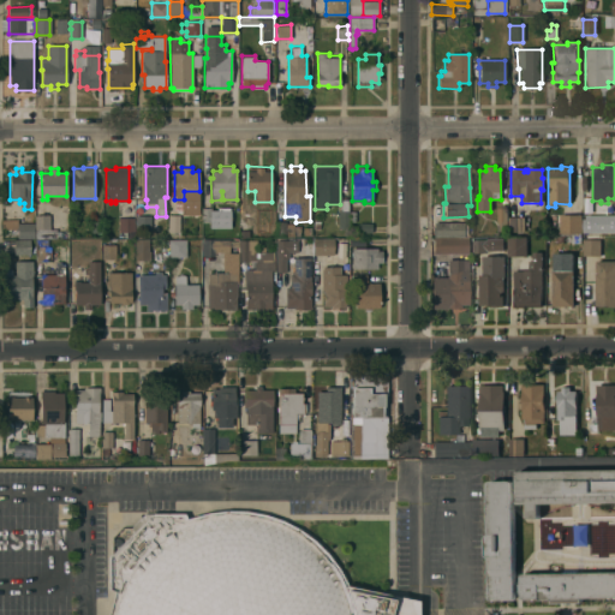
[(350,221),(348,221),(348,228),(338,228),(339,210),(341,210),(341,199),(348,199),(348,210),(350,210),(350,221)]
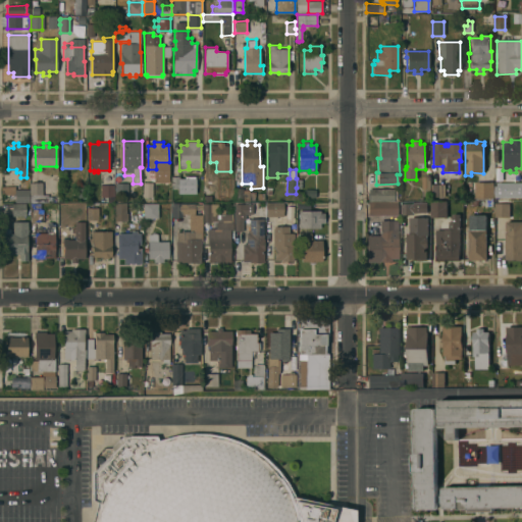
[(171,176),(179,176),(179,178),(196,177),(196,193),(178,193),(178,189),(171,189),(171,176)]
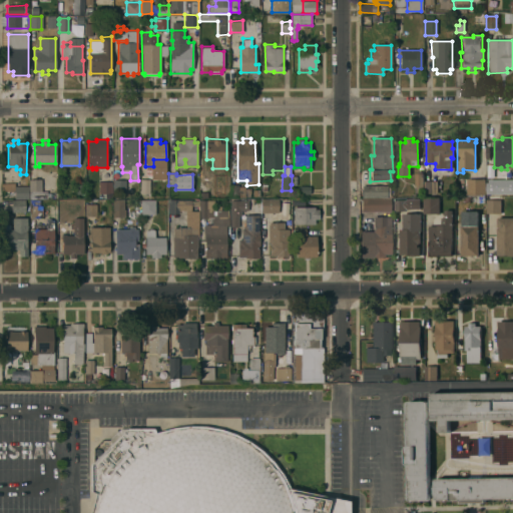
[(199,173),(207,173),(207,189),(199,189),(199,173)]
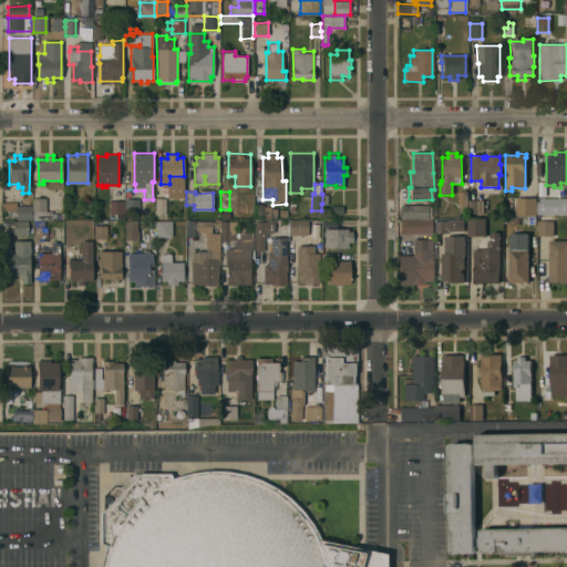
[(457,193),(467,192),(467,213),(459,214),(457,193)]
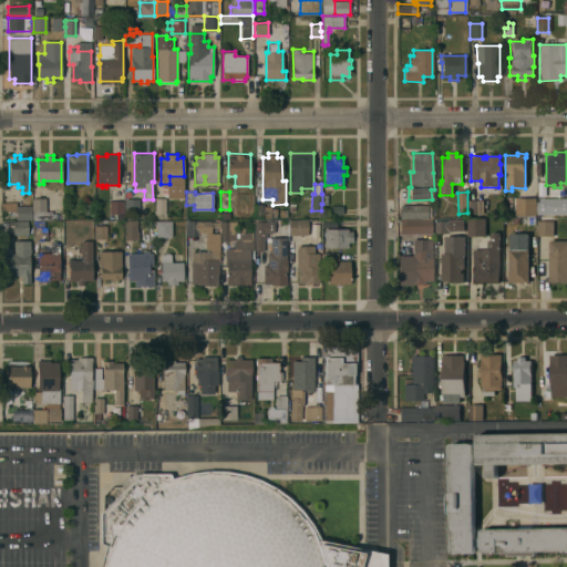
[(45,198),(47,210),(52,210),(52,219),(33,219),(33,198),(45,198)]
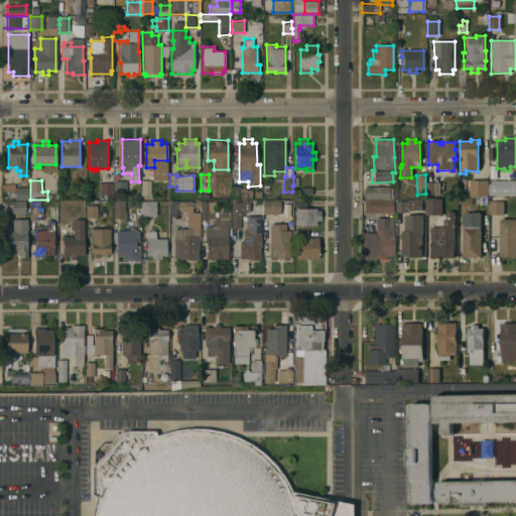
[(126,181),(126,192),(114,192),(114,180),(126,181)]
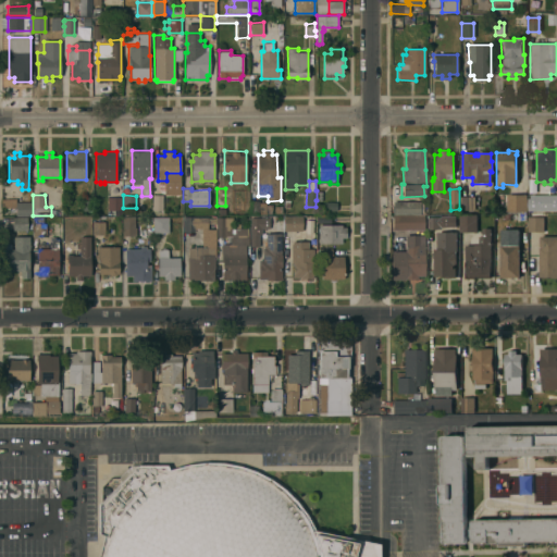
[(153,195),(162,196),(162,209),(153,209),(153,195)]
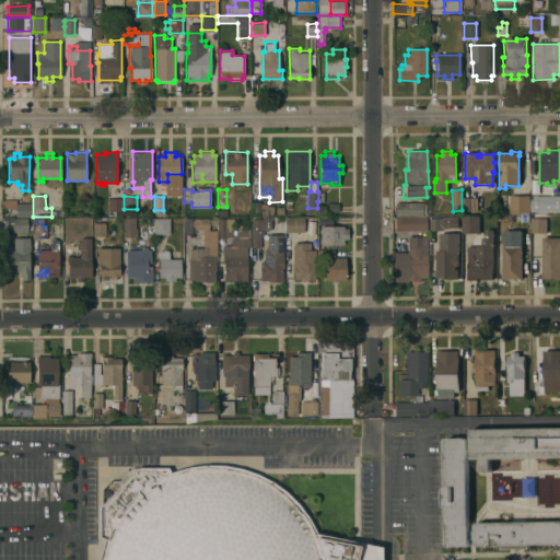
[(529,196),(529,213),(509,213),(509,196),(529,196)]
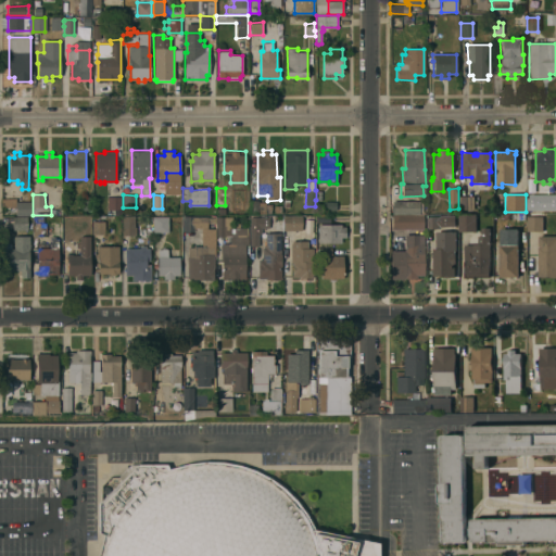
[(83,197),(91,197),(91,209),(83,209),(83,197)]
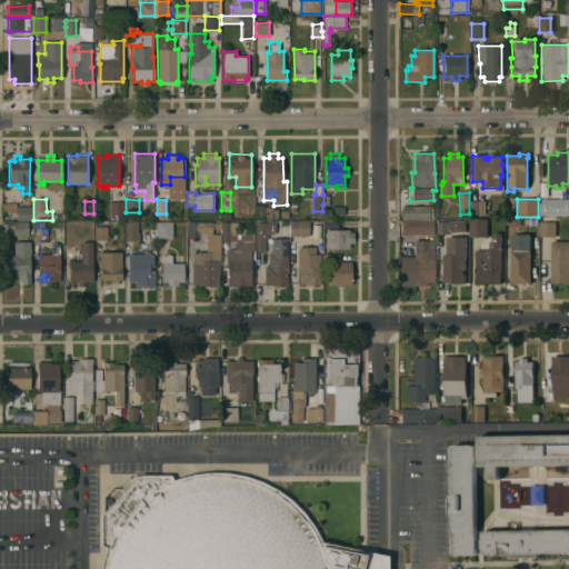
[(109,201),(123,201),(123,213),(110,215),(109,201)]
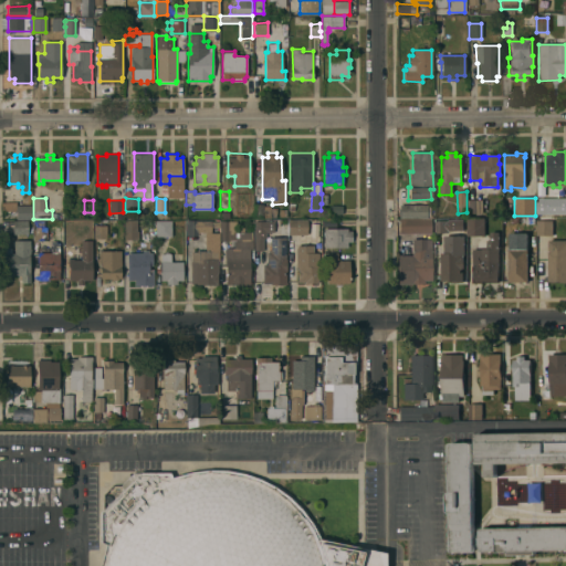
[(482,200),(482,213),(469,213),(469,200),(482,200)]
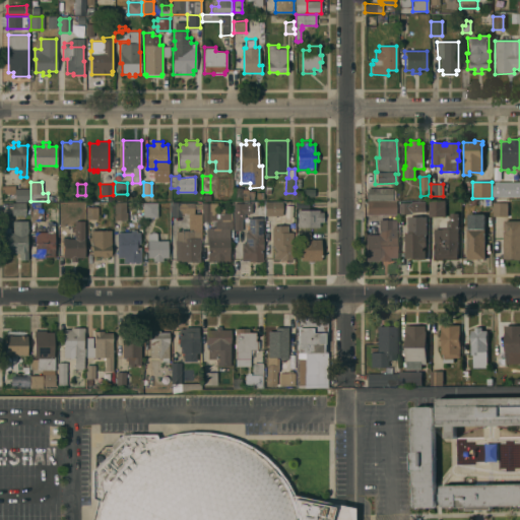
[(15,185),(15,189),(28,188),(28,201),(15,201),(15,193),(2,193),(2,186),(15,185)]
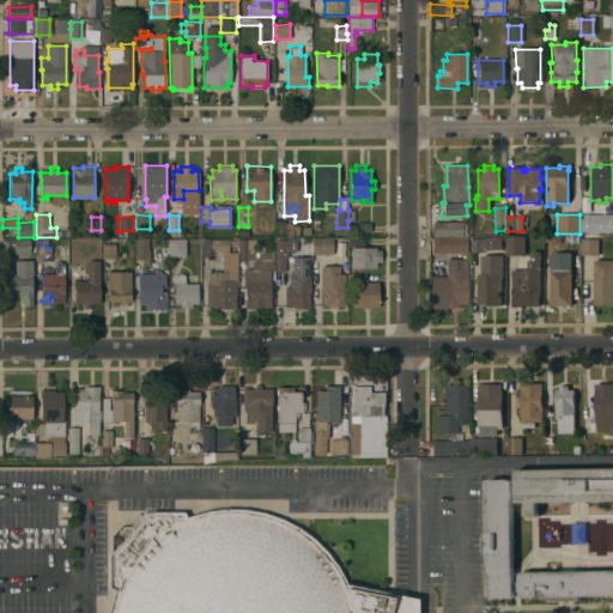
[(581,219),(595,219),(595,235),(581,235),(581,219)]
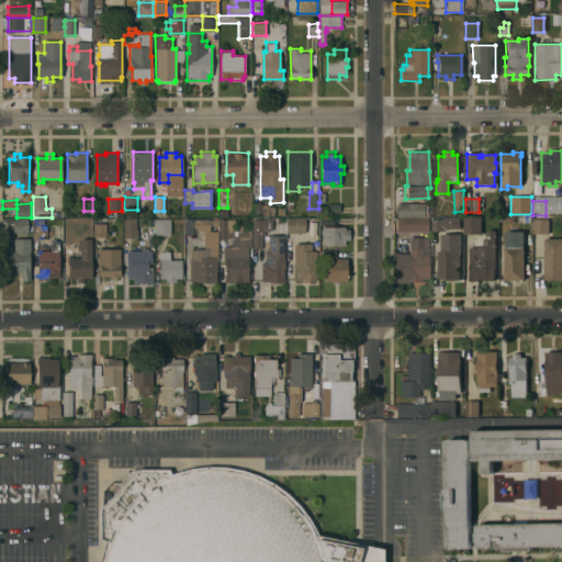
[(261,202),(261,203),(268,203),(268,205),(274,206),(274,215),(253,215),(253,202),(261,202)]
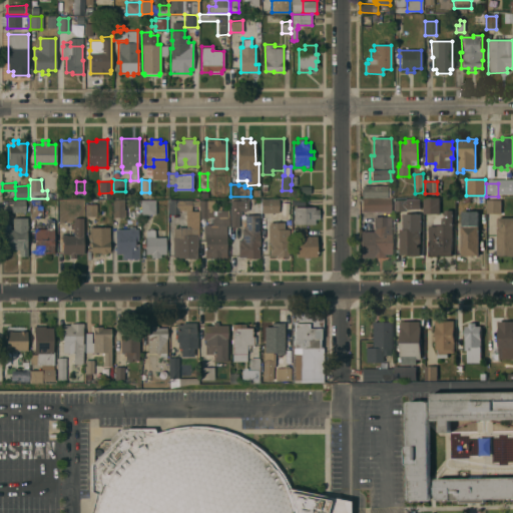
[(362,185),(387,185),(387,186),(390,186),(390,195),(387,195),(387,197),(362,197),(362,185)]
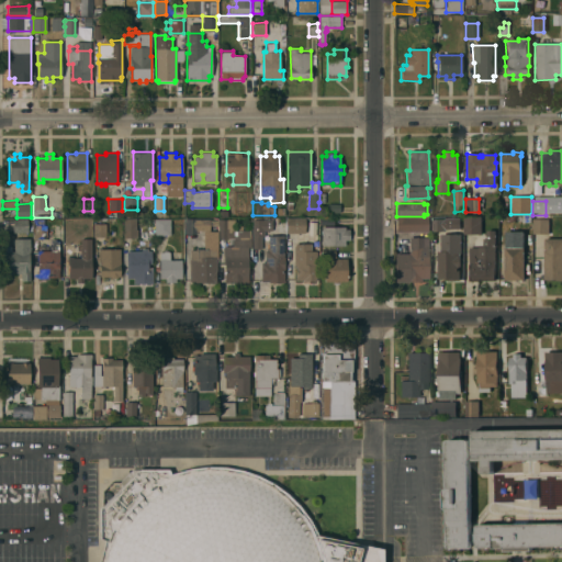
[(339,204),(339,213),(327,213),(327,204),(339,204)]
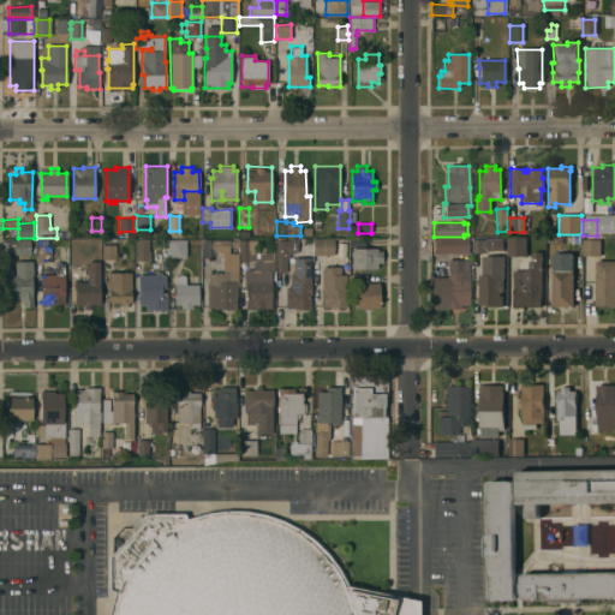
[(464,237),(464,238),(467,238),(467,254),(434,254),(434,237),(464,237)]
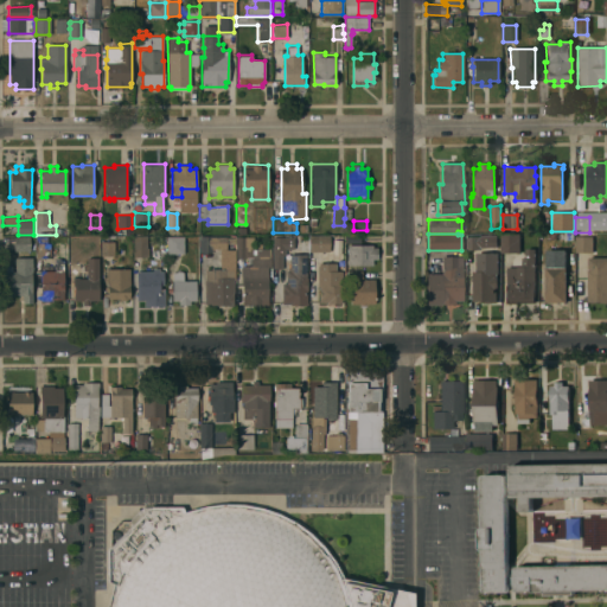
[(466,234),(480,234),(480,250),(466,250),(466,234)]
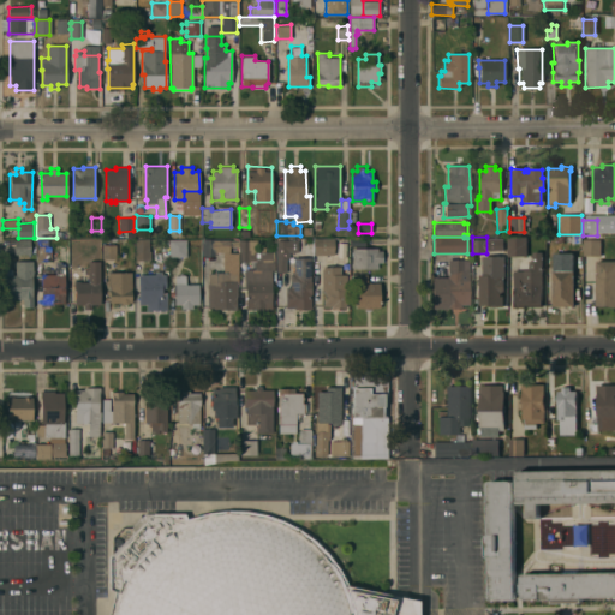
[(526,237),(526,257),(507,257),(507,237),(526,237)]
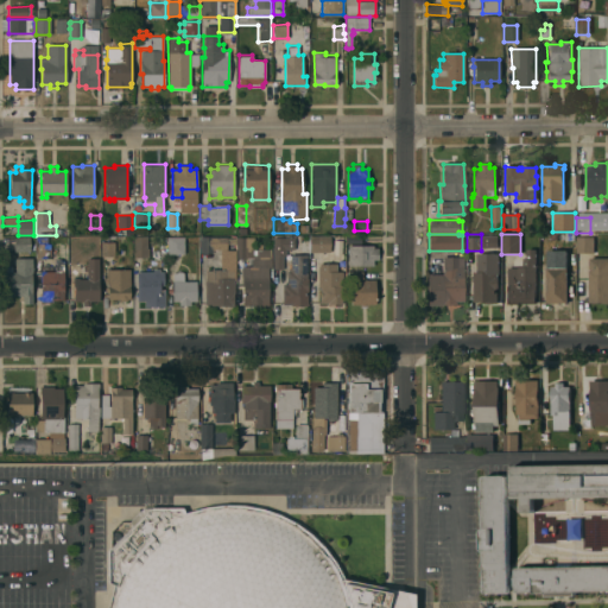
[(329,235),(329,252),(310,252),(310,235),(329,235)]
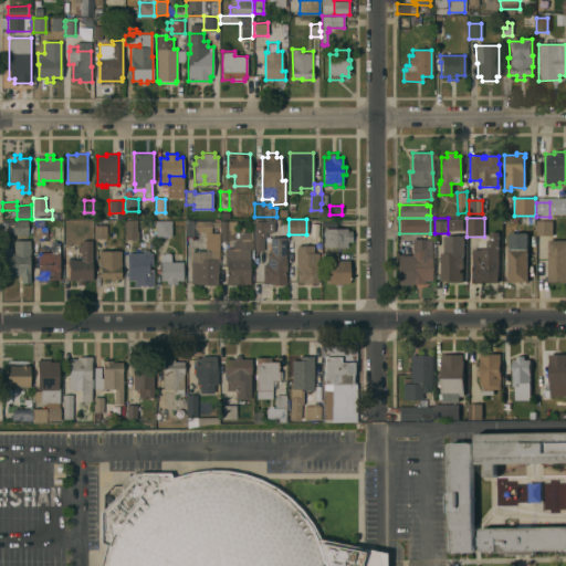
[(13,220),(28,220),(28,233),(13,233),(13,220)]
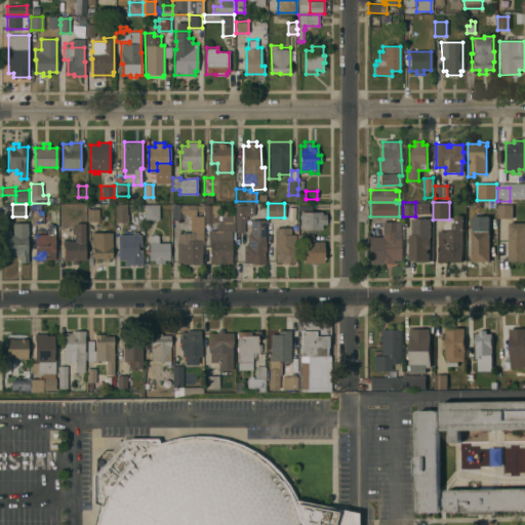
[(31,204),(40,204),(40,210),(44,210),(44,224),(40,224),(40,223),(31,223),(31,204)]
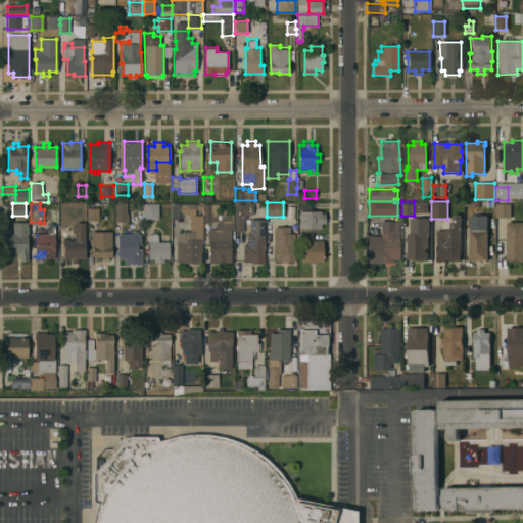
[(115,203),(127,203),(127,212),(128,212),(128,221),(115,221),(115,203)]
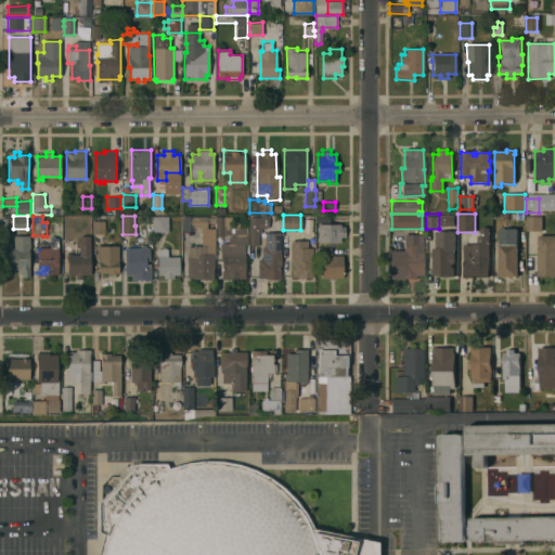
[(182,216),(207,216),(207,228),(193,228),(193,229),(182,229),(182,216)]
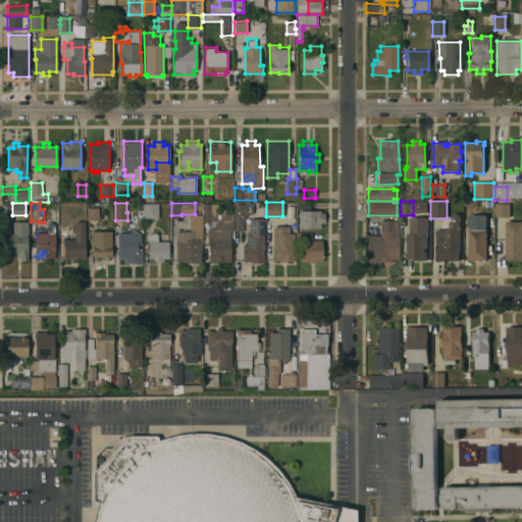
[(203,204),(217,203),(217,213),(233,213),(233,220),(230,220),(230,261),(209,262),(209,245),(207,245),(207,228),(219,228),(219,222),(217,222),(217,220),(203,220),(203,204)]
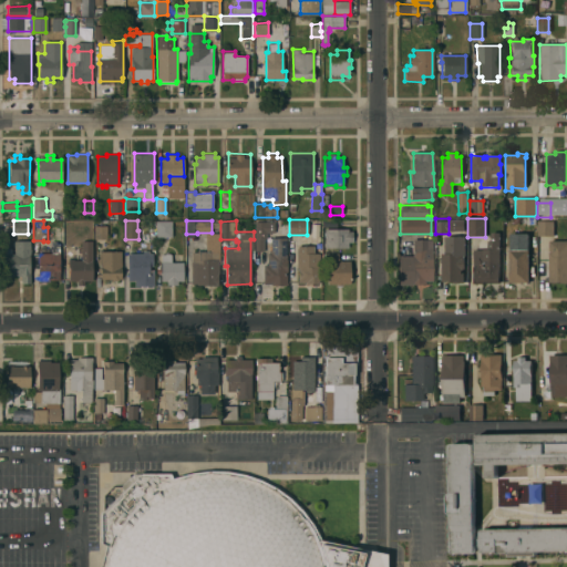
[(255,220),(274,220),(274,232),(267,232),(267,238),(264,238),(264,250),(255,250),(255,220)]
